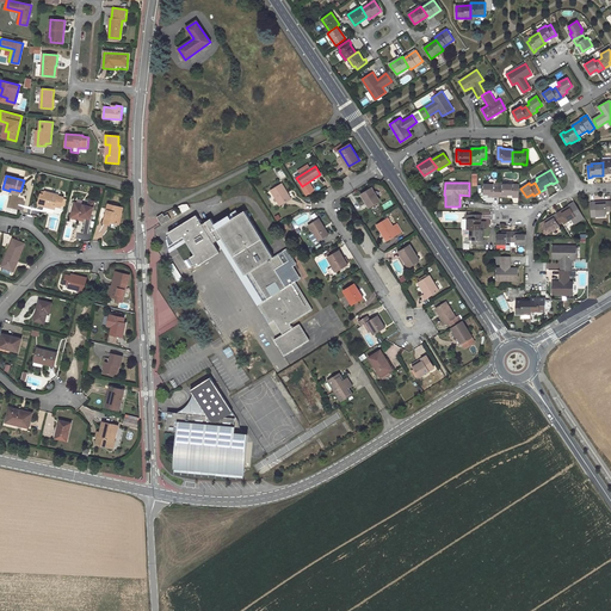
[(283,184),(271,191),(279,205),(291,198),(283,184)]
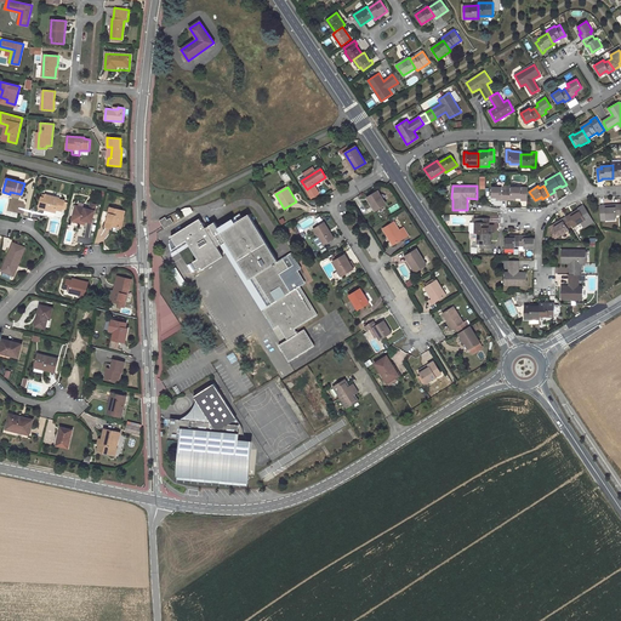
[(502,187),(493,187),(491,198),(497,198),(500,198),(500,200),(507,200),(507,189),(502,189),(502,187)]
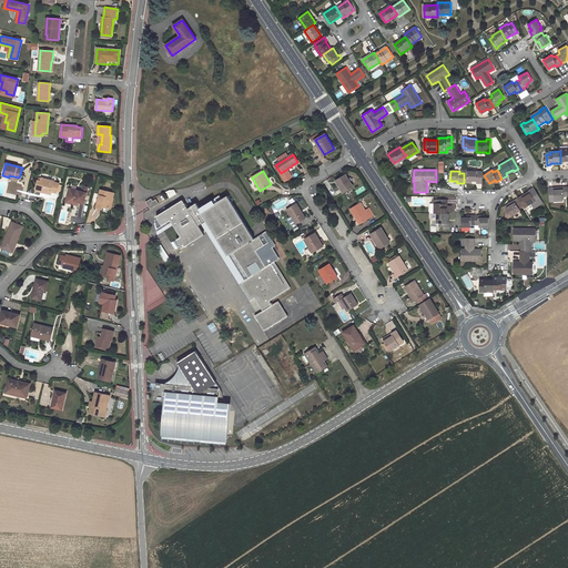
[(483,171),(477,171),(468,171),(468,173),(464,173),(464,183),(470,183),(470,181),(472,181),(477,181),(477,183),(483,183),(483,171)]
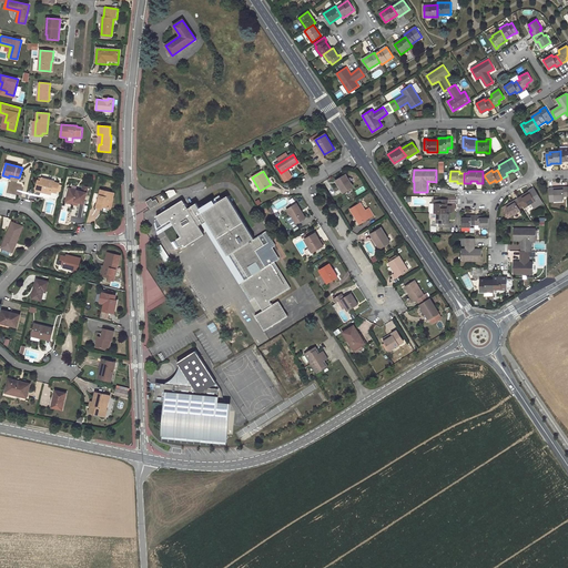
[(346,174),(336,181),(340,186),(341,186),(344,193),(353,186),(346,174)]
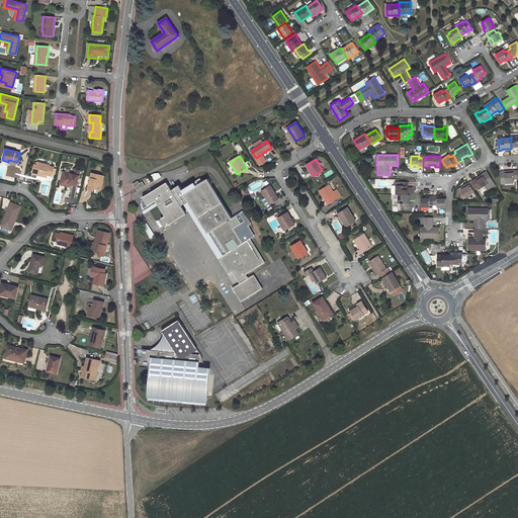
[(35,164),(34,164),(32,173),(38,175),(38,173),(48,176),(48,174),(52,175),(55,168),(49,166),(50,165),(37,162),(37,163),(35,162),(35,164)]
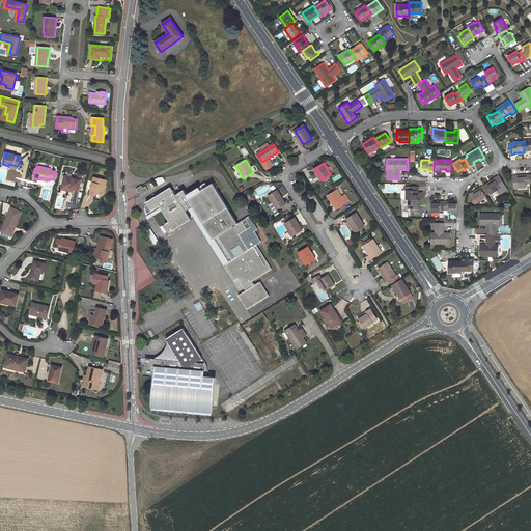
[(83,175),(78,174),(77,179),(73,178),(72,180),(64,178),(62,188),(70,190),(71,188),(79,190),(83,175)]
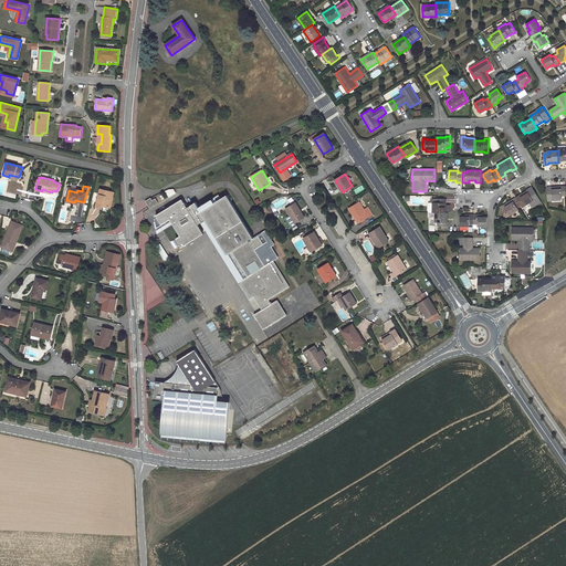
[(565,196),(565,194),(565,186),(546,187),(547,201),(553,201),(553,199),(563,198),(563,196),(565,196)]
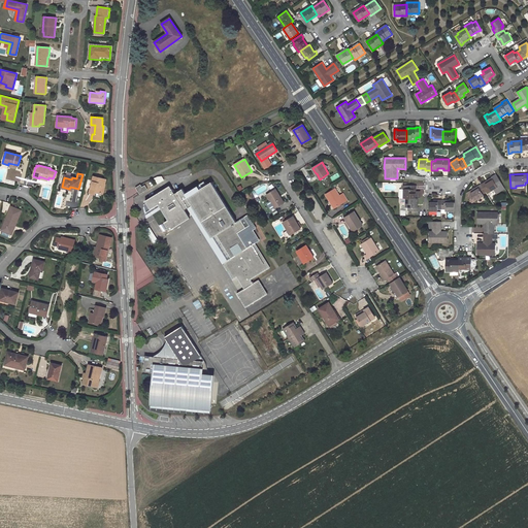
[(497,174),(492,177),(493,179),(490,182),(489,179),(482,185),(486,192),(490,190),(491,192),(502,184),(497,174)]
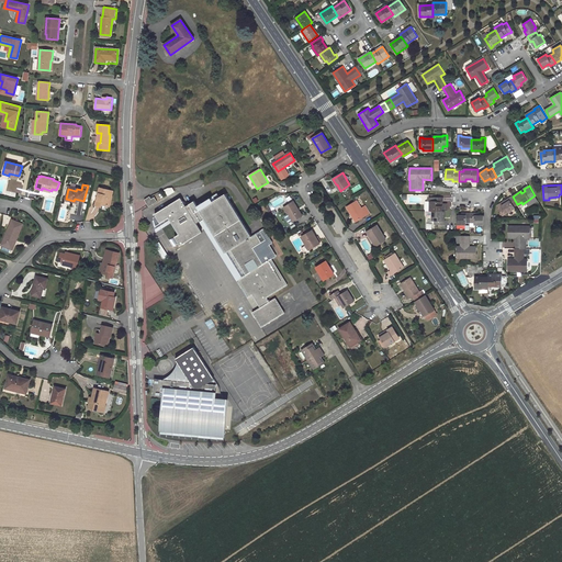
[(113,191),(100,188),(98,193),(99,193),(99,197),(98,197),(96,204),(101,206),(101,204),(108,205),(111,195),(112,197),(113,191)]
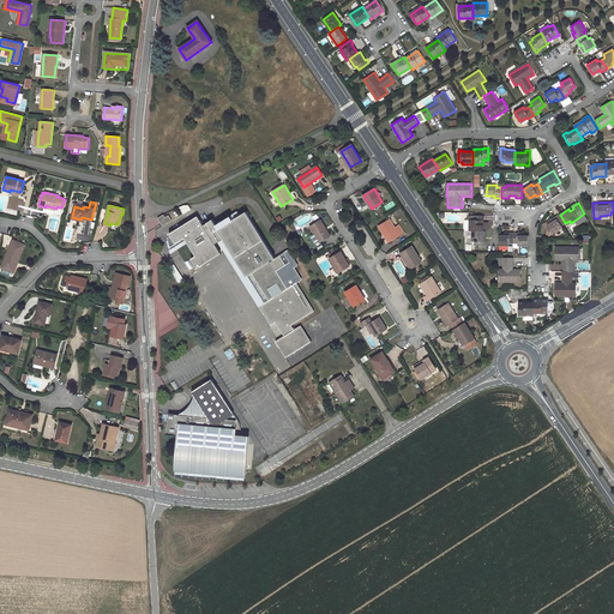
[(295,330),(292,325),(314,311),(298,283),(288,289),(276,271),(290,263),(284,253),(276,258),(246,212),(218,229),(212,220),(204,226),(198,216),(170,234),(173,239),(176,244),(185,238),(187,242),(197,256),(192,258),(198,268),(221,253),(216,245),(218,242),(224,239),(247,276),(252,274),(269,301),(260,306),(271,325),(276,323),(284,336),(276,342),(287,357),(312,342),(301,326),(295,330)]
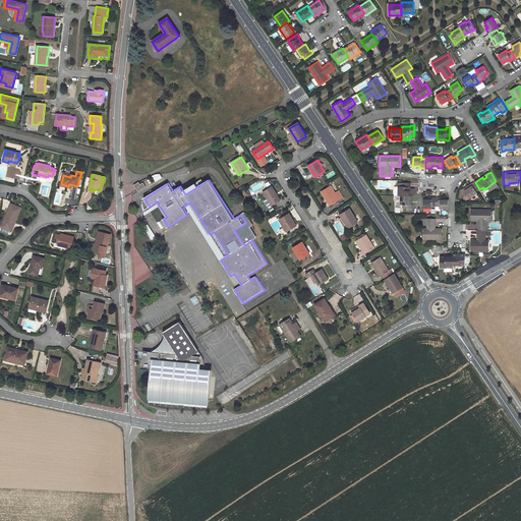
[(138,182),(134,185),(138,191),(146,187),(143,183),(140,184),(139,182),(138,182)]
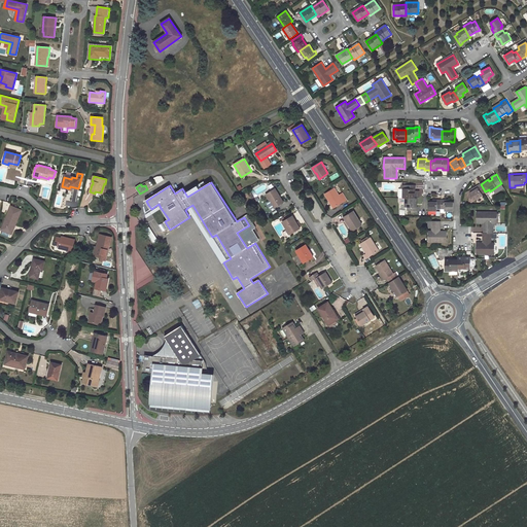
[(470,191),(466,194),(471,202),(483,195),(482,194),(485,191),(481,184),(476,187),(477,189),(471,192),(470,191)]
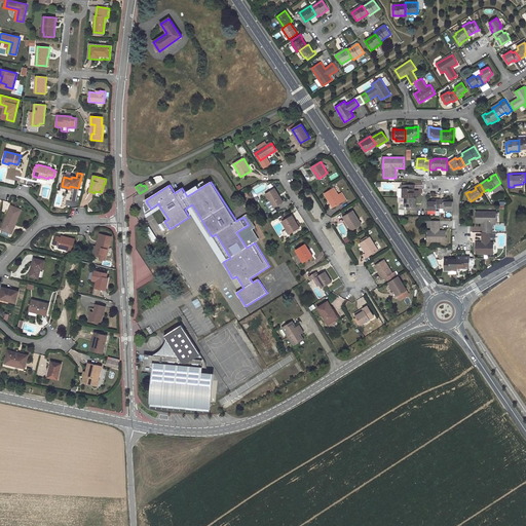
[(415,185),(401,185),(401,188),(399,188),(399,197),(405,197),(413,197),(414,188),(415,188),(415,185)]
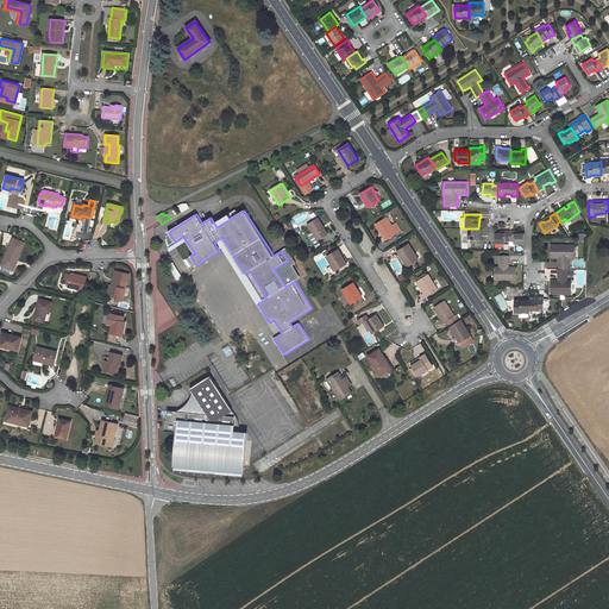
[(387,217),(376,225),(385,240),(401,231),(396,224),(391,226),(387,217)]
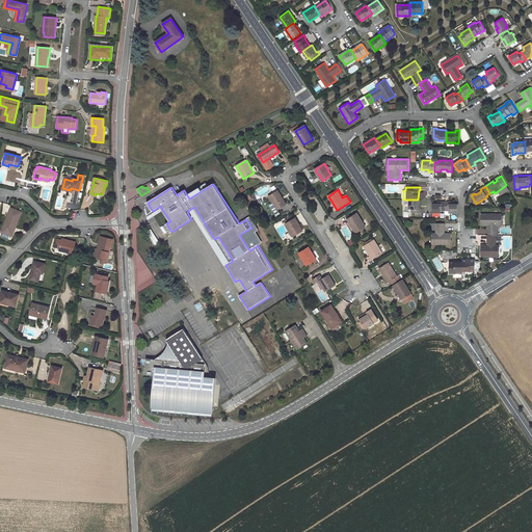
[(277,191),(269,196),(276,210),(286,205),(277,191)]
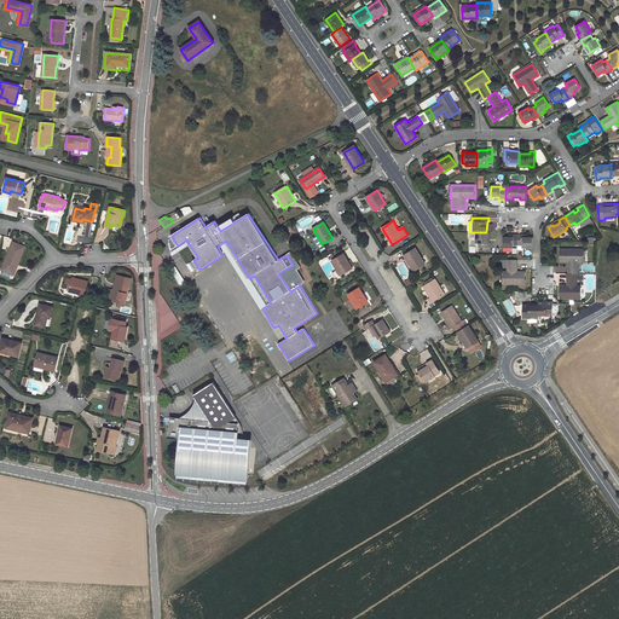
[(479,243),(479,247),(491,247),(491,243),(490,243),(490,232),(486,232),(476,232),(476,243),(479,243)]
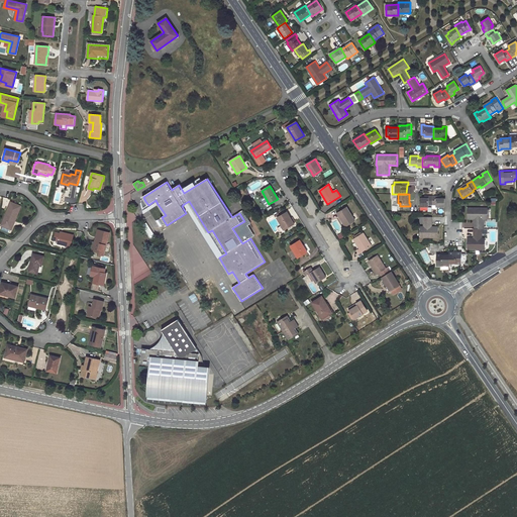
[(420,198),(420,207),(429,207),(429,205),(432,205),(432,196),(427,196),(427,198),(425,198),(420,198)]
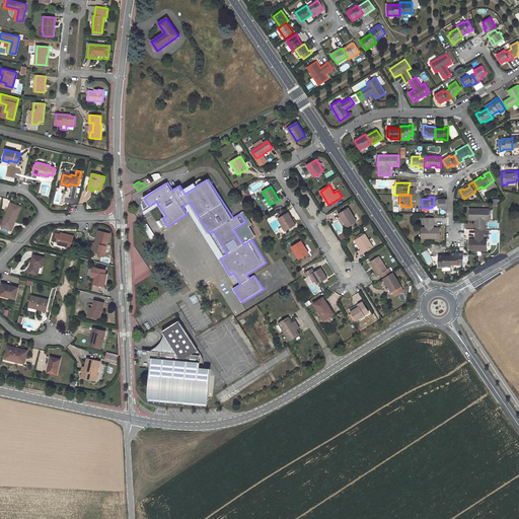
[(434,206),(438,206),(438,208),(447,208),(447,199),(442,199),(440,199),(440,197),(434,197),(434,206)]
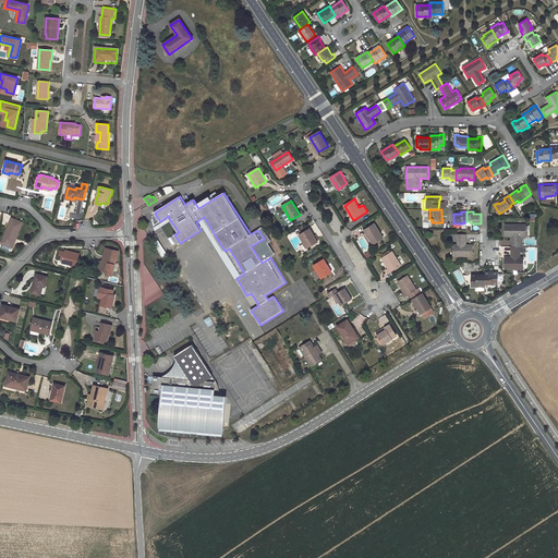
[(160,221),(157,217),(155,218),(162,230),(169,227),(167,222),(170,220),(168,216),(160,221)]
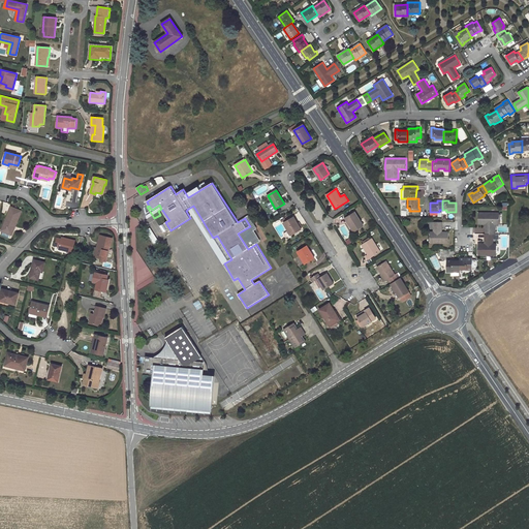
[(213,238),(193,206),(188,209),(208,241),(213,238)]
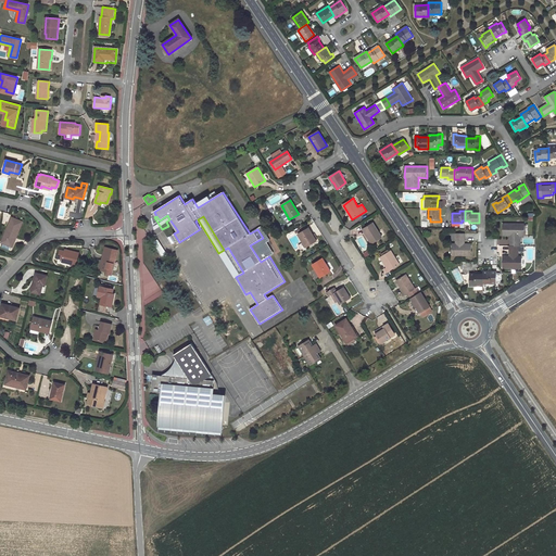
[(23,222),(12,217),(1,242),(13,247),(23,222)]
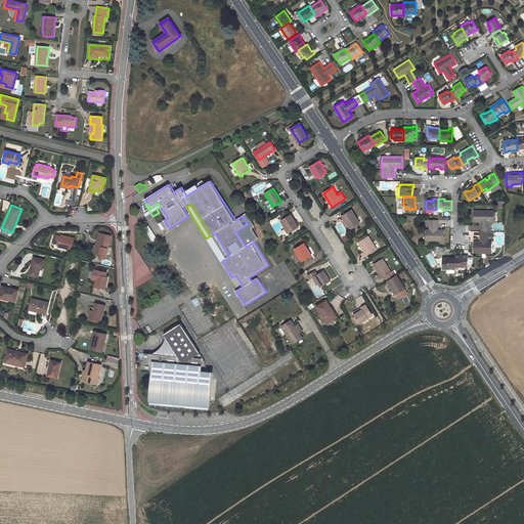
[(351,210),(343,216),(346,221),(346,222),(350,230),(360,224),(351,210)]
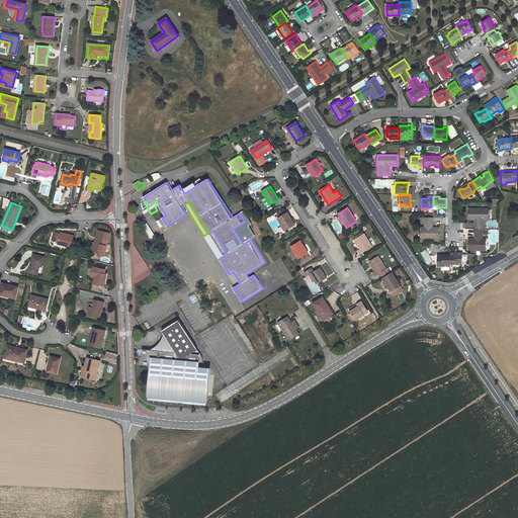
[(489,208),(468,208),(468,220),(476,220),(476,229),(483,229),(484,220),(489,220),(489,208)]
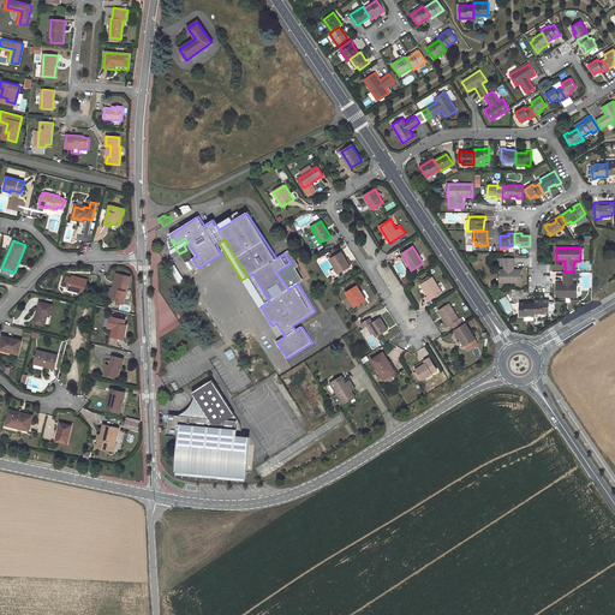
[(288,250),(285,254),(291,263),(276,272),(288,290),(298,284),(302,281),(294,269),(299,267),(288,250)]
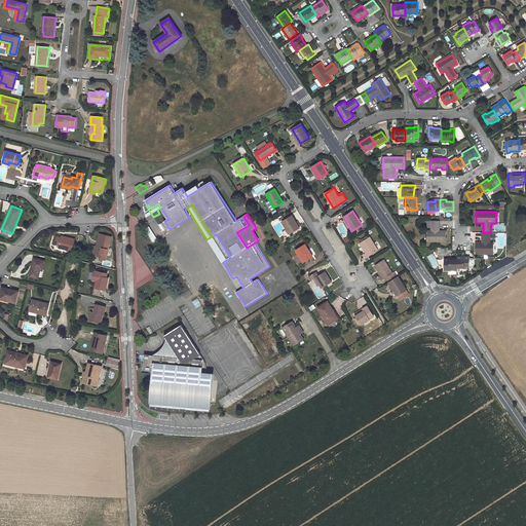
[(292,215),(282,221),(290,234),(300,228),(292,215)]
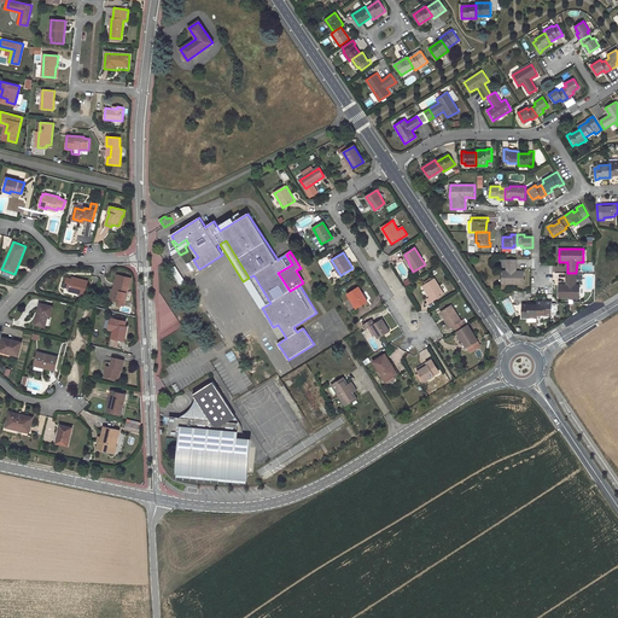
[(517,260),(507,260),(507,270),(502,270),(502,284),(524,284),(524,272),(516,270),(517,260)]
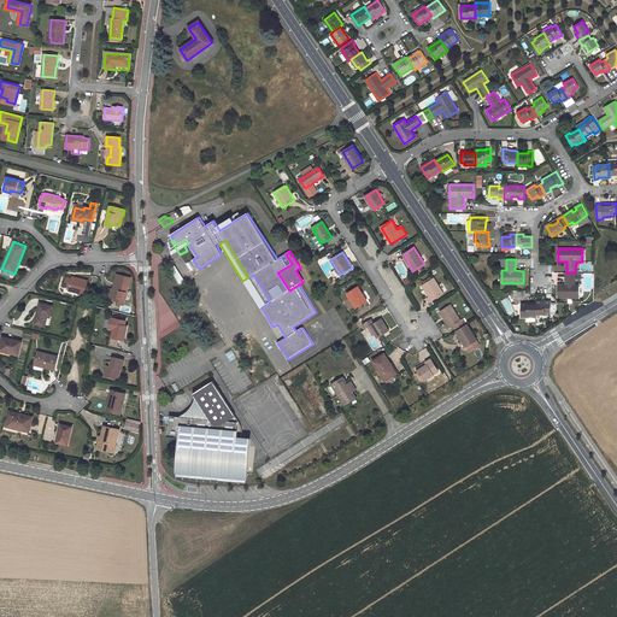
[(565,285),(558,285),(557,298),(579,298),(580,285),(575,285),(575,272),(566,272),(565,272),(565,285)]
